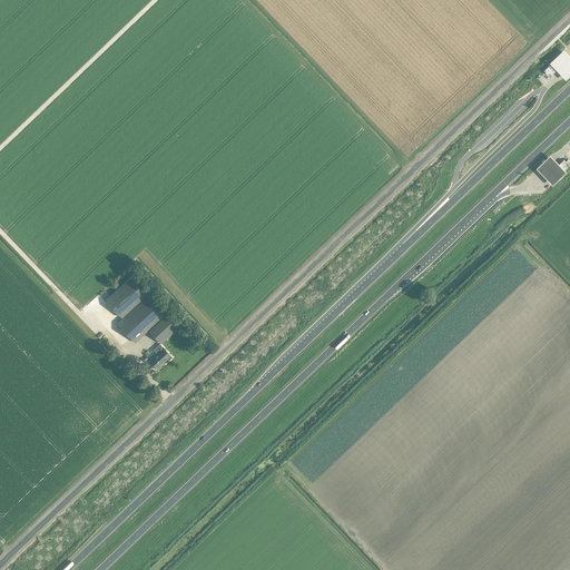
[(563,50),(550,64),(554,68),(559,72),(560,74),(561,75),(567,80),(569,76),(569,57),(569,56),(563,50)]
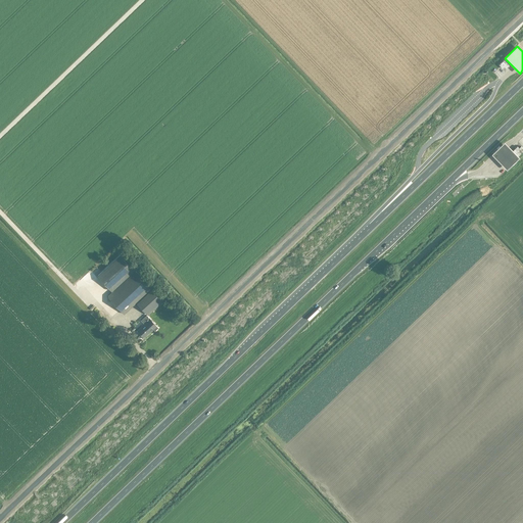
[(507,58),(500,65),(503,68),(505,67),(507,68),(512,63),(507,58)]
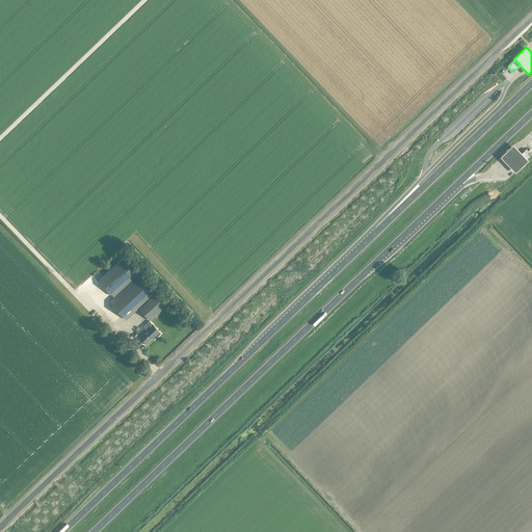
[(485,91),(471,100),(473,103),(487,95),(485,91)]
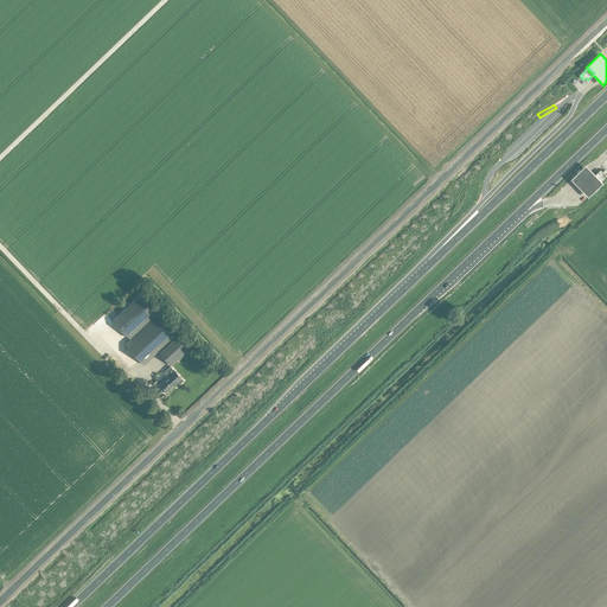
[(537,132),(540,134),(550,123),(547,121),(537,132)]
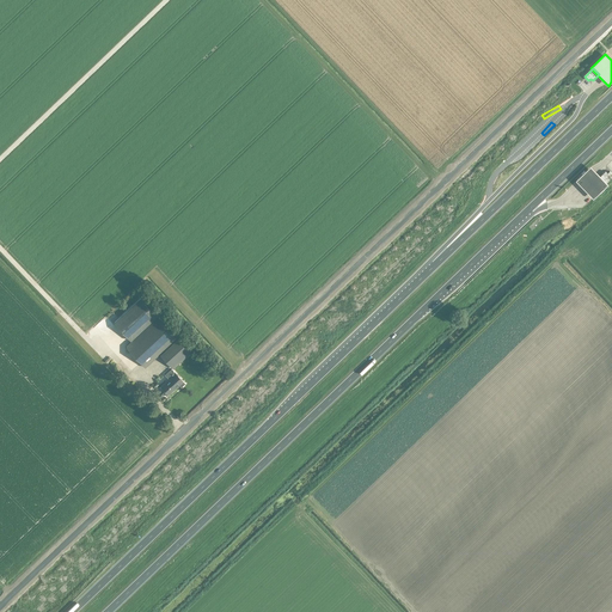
[(591,167),(576,182),(581,187),(588,194),(593,200),(607,185),(597,175),(595,173),(591,167)]
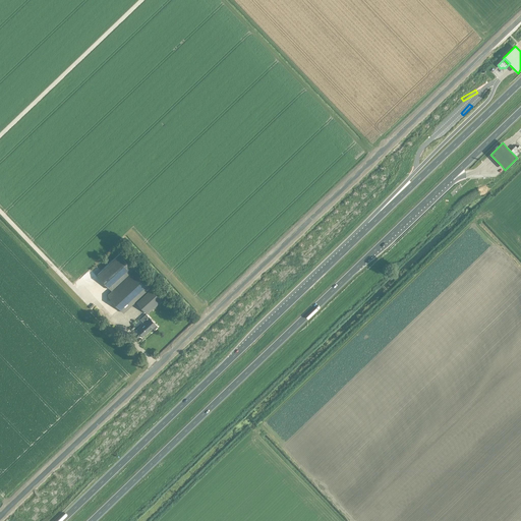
[(516,157),(520,151),(520,148),(519,146),(517,148),(516,146),(510,152),(516,157)]
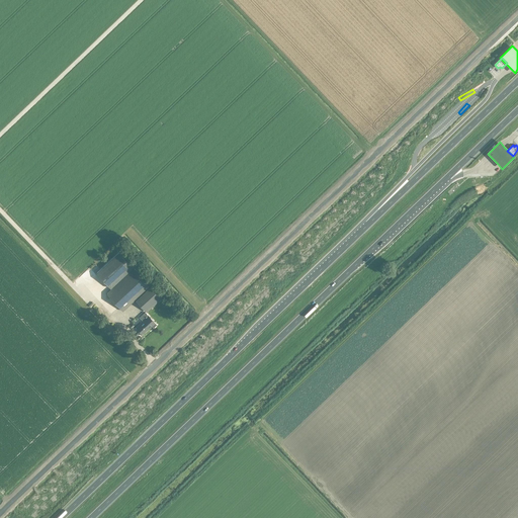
[(110,288),(133,268),(119,253),(97,274),(110,288)]
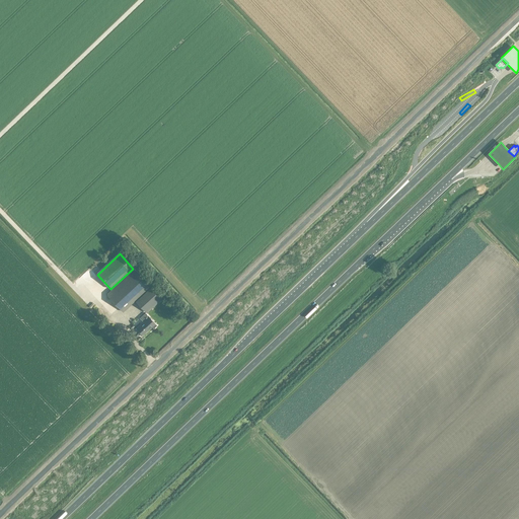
[(150,287),(134,270),(107,295),(123,312),(150,287)]
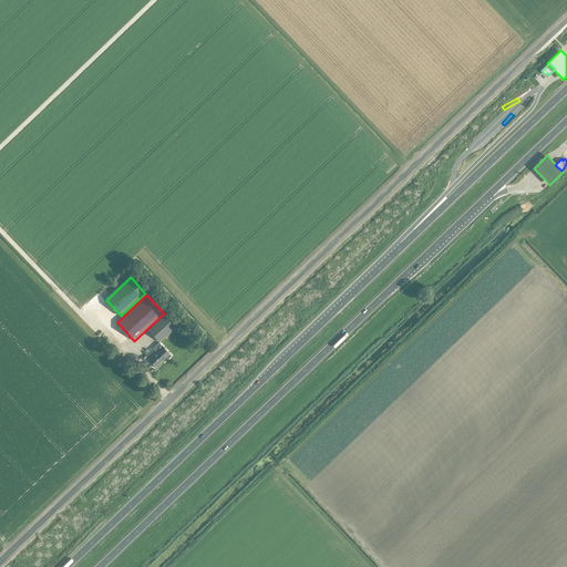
[(161,342),(176,327),(165,315),(148,329),(161,342)]
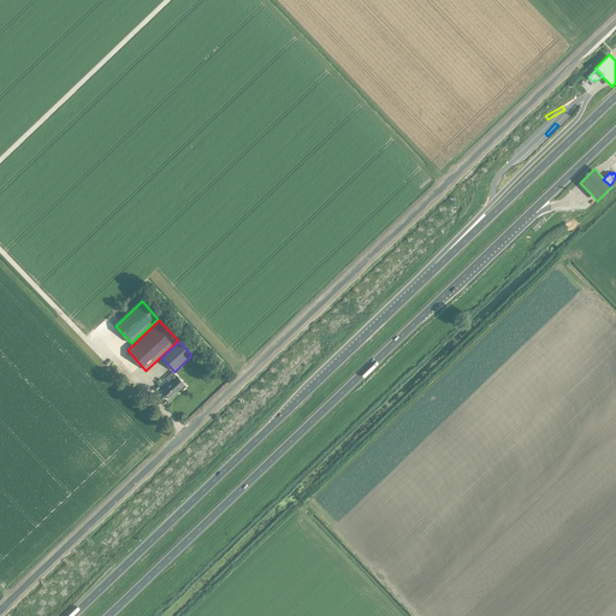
[(164,389),(171,397),(178,391),(177,390),(181,388),(183,390),(187,386),(173,372),(167,377),(171,381),(164,389)]
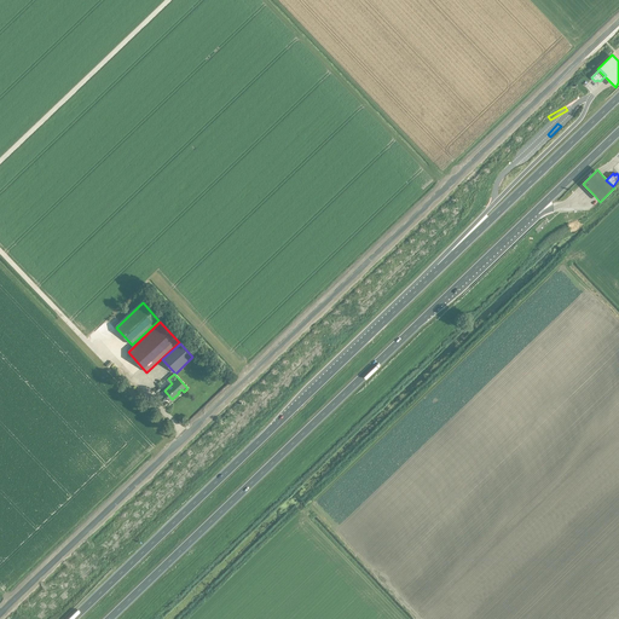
[(175,516),(187,505),(185,503),(173,514),(175,516)]
